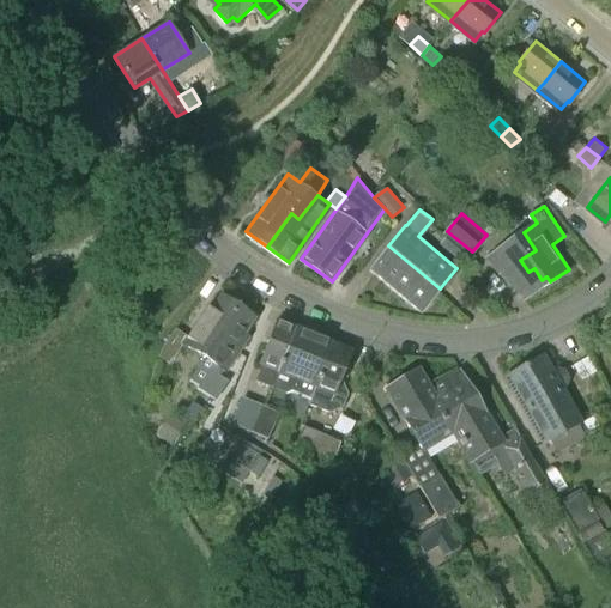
[(536,250),(524,232),(491,254),(525,297),(550,281),(546,277),(542,280),(534,268),(528,272),(520,260),(536,250)]
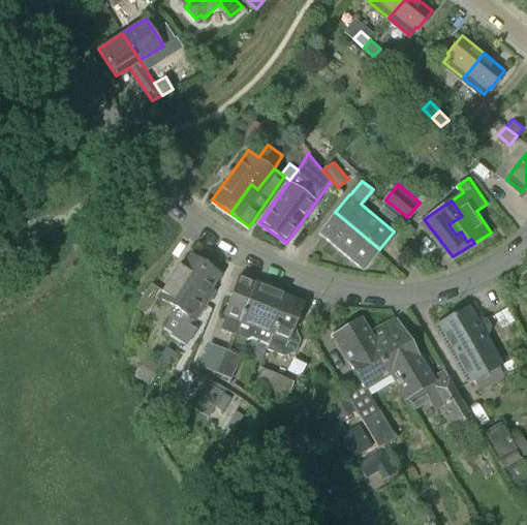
[(379,249),(335,212),(320,229),(365,267),(379,249)]
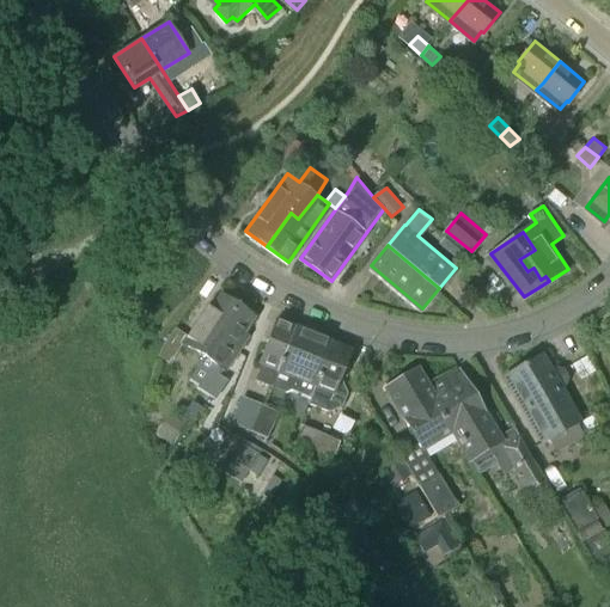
[(207,304),(185,337),(183,339),(206,355),(241,302),(223,290),(212,307),(207,304)]
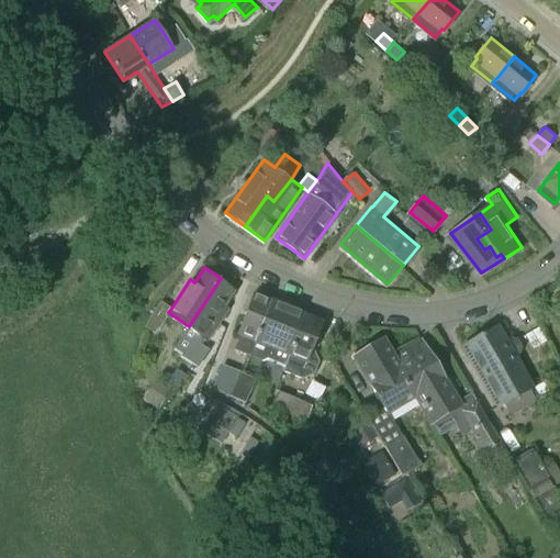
[(221,278),(189,326),(208,338),(230,305),(226,303),(236,288),(221,278)]
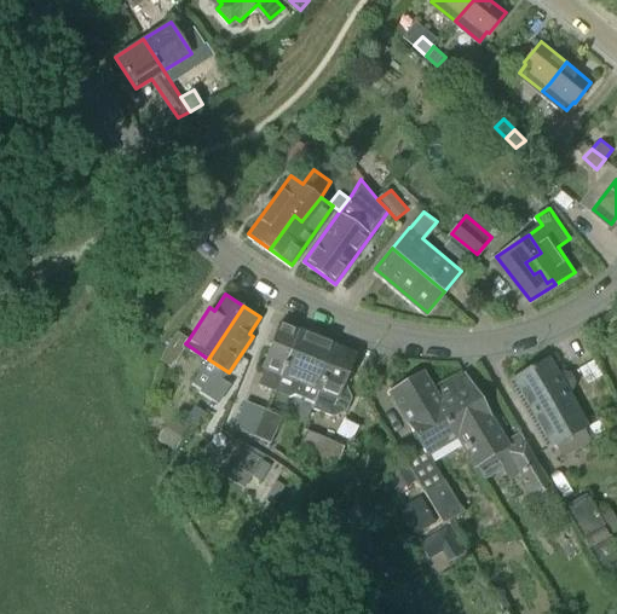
[(275,388),(281,372),(282,374),(300,329),(281,320),(264,366),(266,368),(260,383),(275,388)]
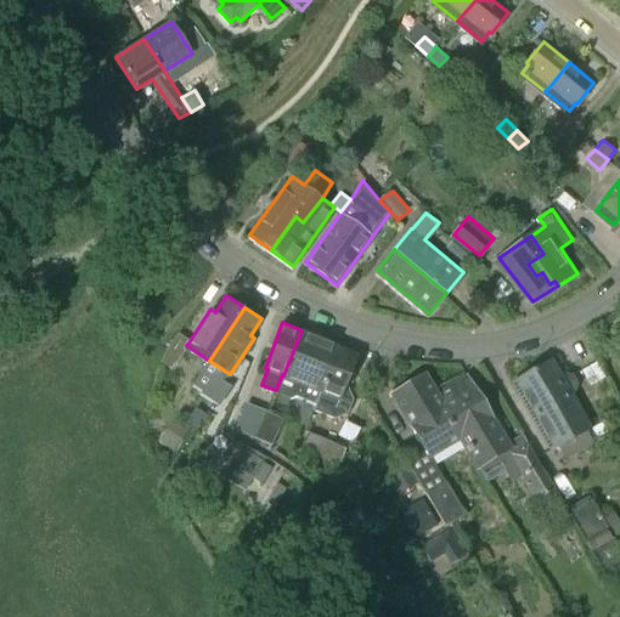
[(180,357),(187,346),(186,345),(191,339),(179,330),(167,349),(180,357)]
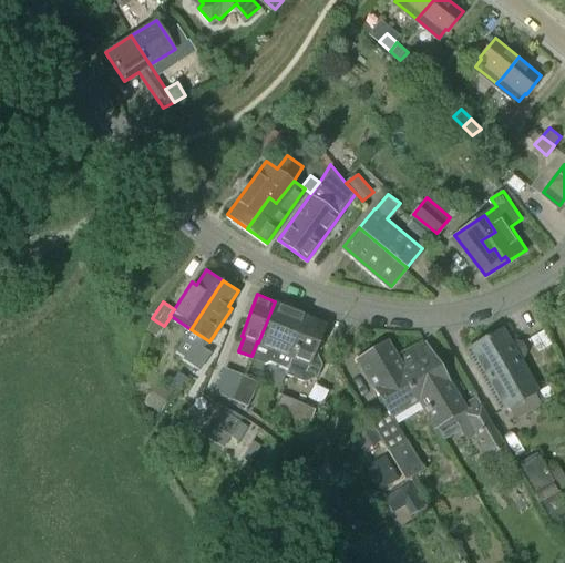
[(257,341),(252,356),(267,362),(273,359),(289,366),(309,315),(275,302),(258,343),(257,341)]
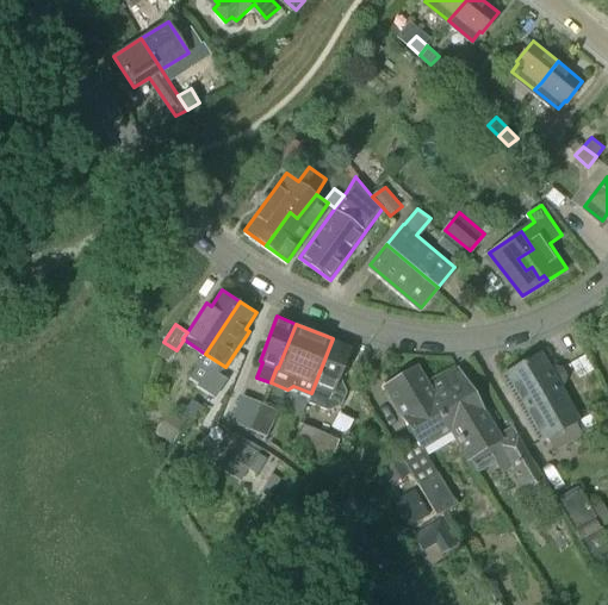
[(347,391),(341,378),(340,376),(352,347),(333,338),(311,393),(309,400),(329,407),(341,403),(347,391)]
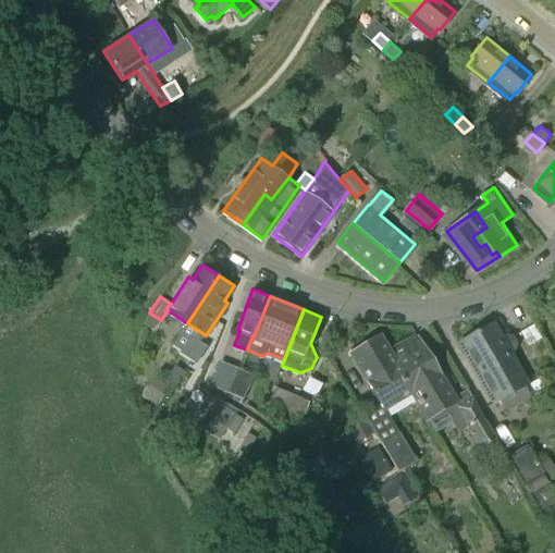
[(494,360),(510,351),(515,348),(517,343),(513,335),(506,334),(503,336),(494,321),(459,341),(494,402),(512,392),(494,360)]
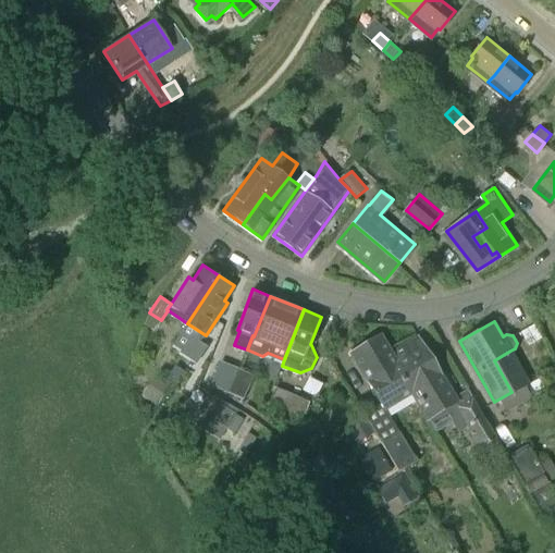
[(185,329),(173,352),(188,359),(199,338),(185,329)]
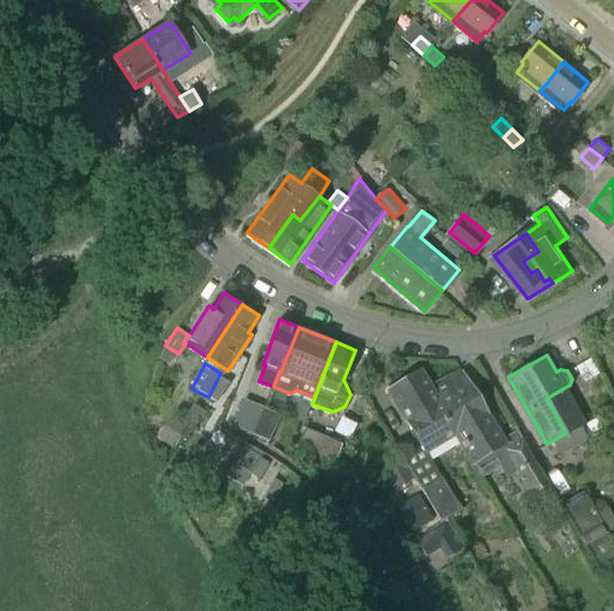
[(474,462),(420,371),(390,389),(426,450),(456,432),(474,462)]
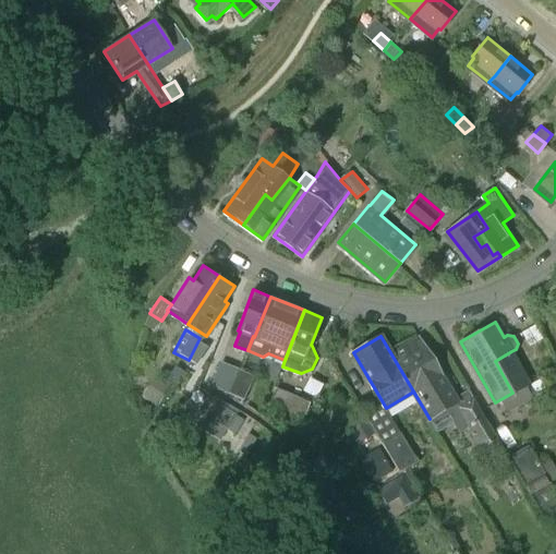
[(467,395),(457,400),(420,337),(393,353),(382,336),(381,336),(430,419),(447,408),(461,430),(470,424),(483,445),(498,436),(473,395),(469,398),(467,395)]
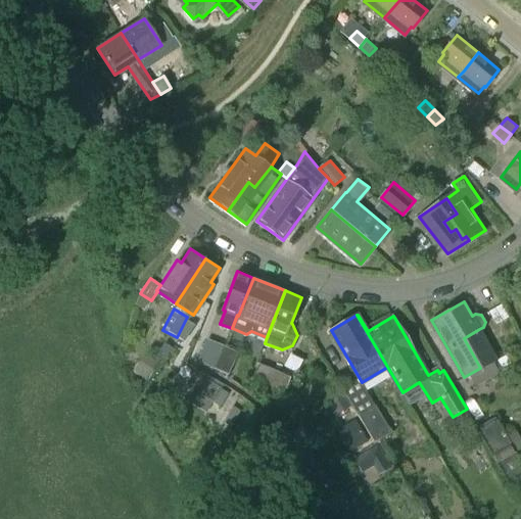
[(495,359),(479,329),(464,338),(480,368),(495,359)]
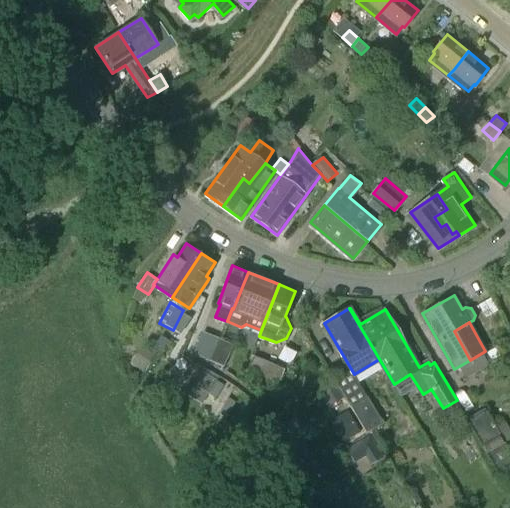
[(211,359),(221,337),(205,331),(197,351),(211,359)]
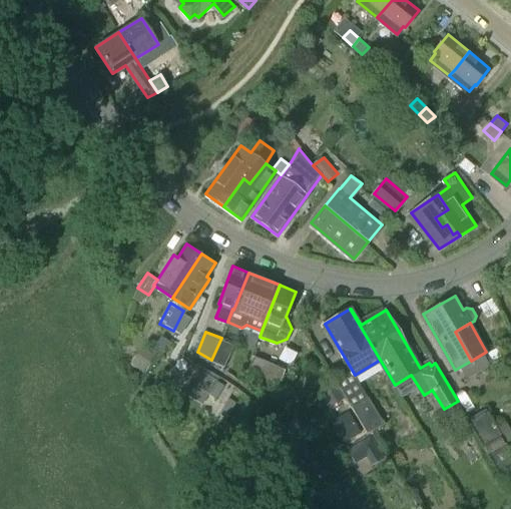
[(161,353),(170,340),(162,335),(154,348),(161,353)]
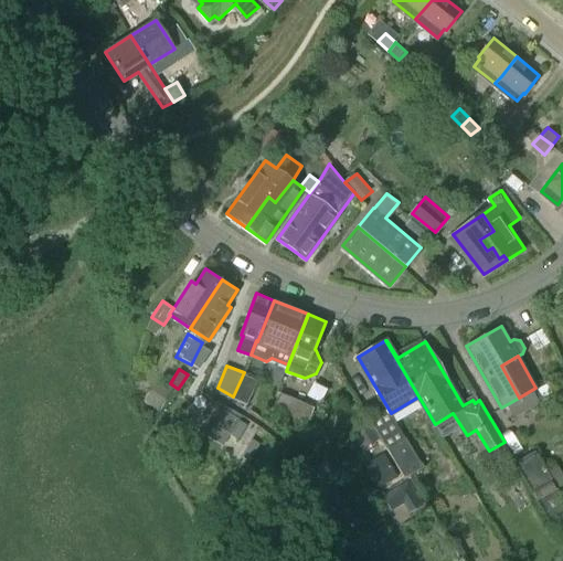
[(244,372),(233,397),(250,404),(261,380),(244,372)]
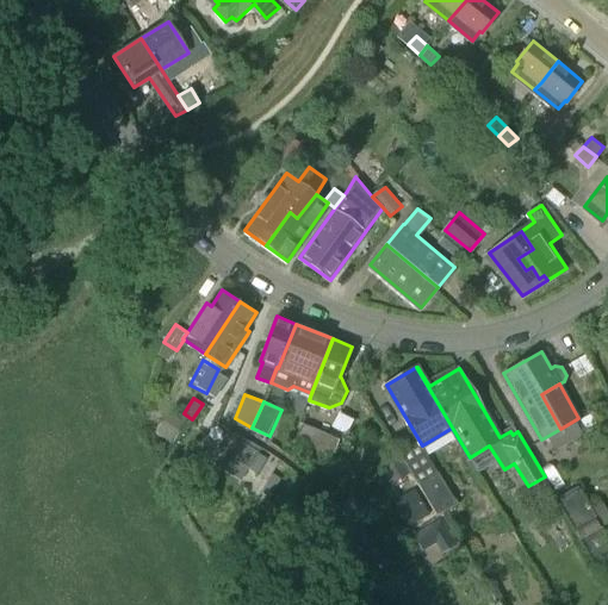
[(157,428),(172,437),(185,417),(172,407),(157,428)]
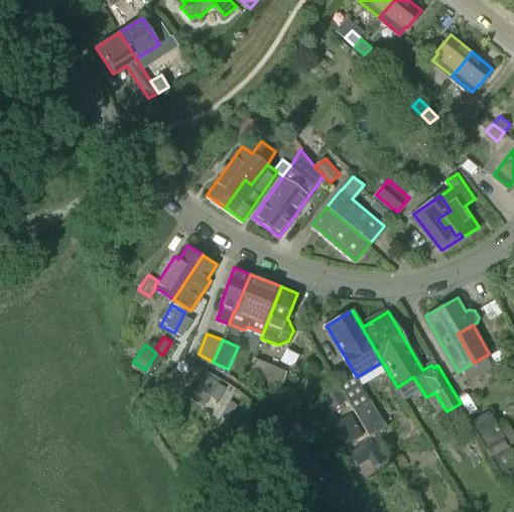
[(506,359),(500,348),(490,354),(496,365),(506,359)]
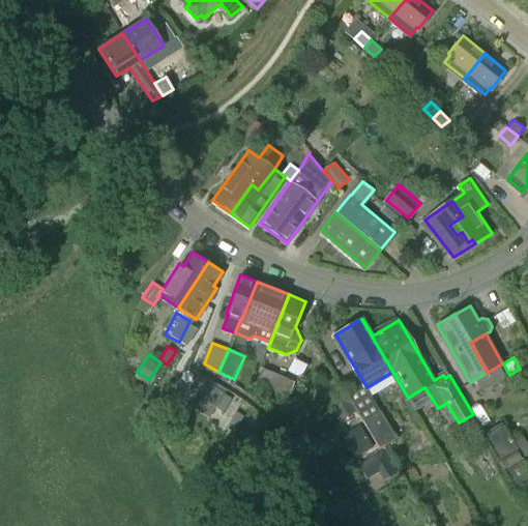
[(257,386),(268,391),(276,372),(264,367),(257,386)]
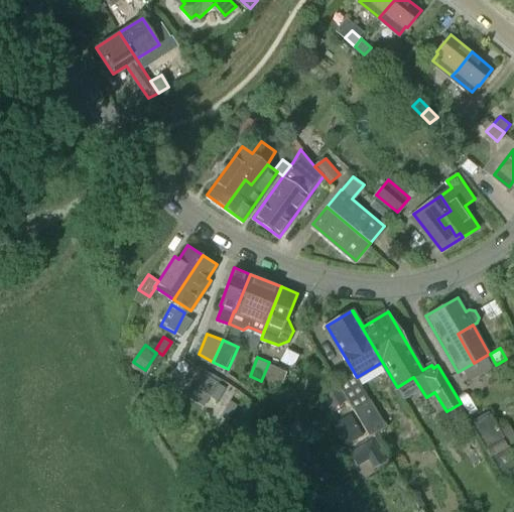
[(183,379),(210,395),(211,394),(219,382),(217,381),(191,366),(183,379)]
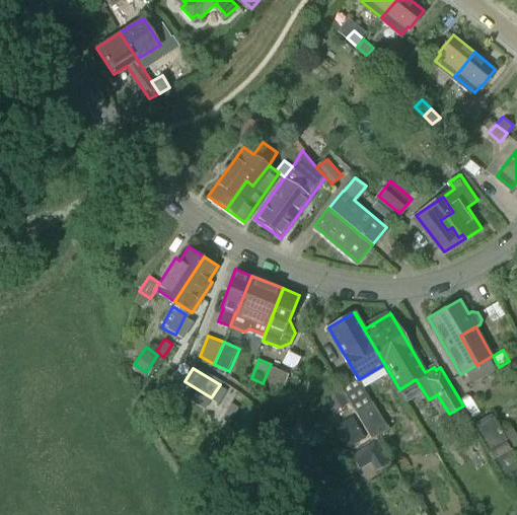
[(365,378),(353,385),(361,397),(372,390),(365,378)]
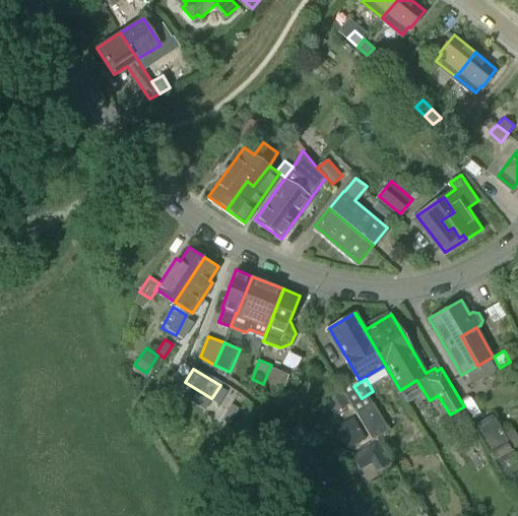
[(374,402),(358,412),(373,438),(390,428),(374,402)]
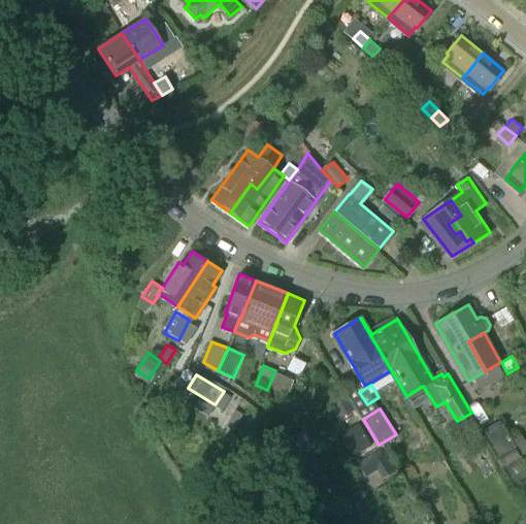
[(349,430),(360,450),(371,443),(361,424),(349,430)]
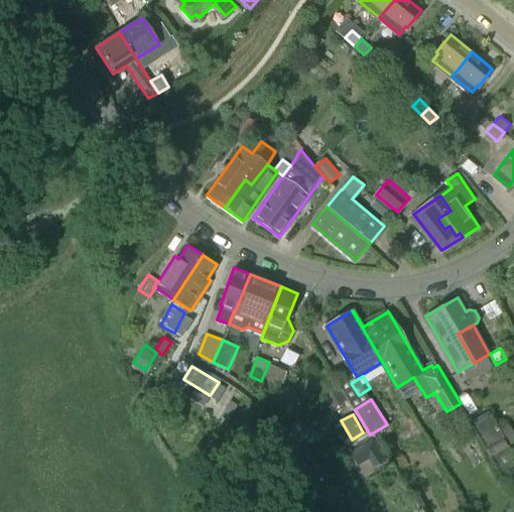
[(513,453),(496,421),(478,432),(512,492),(513,487),(513,453)]
